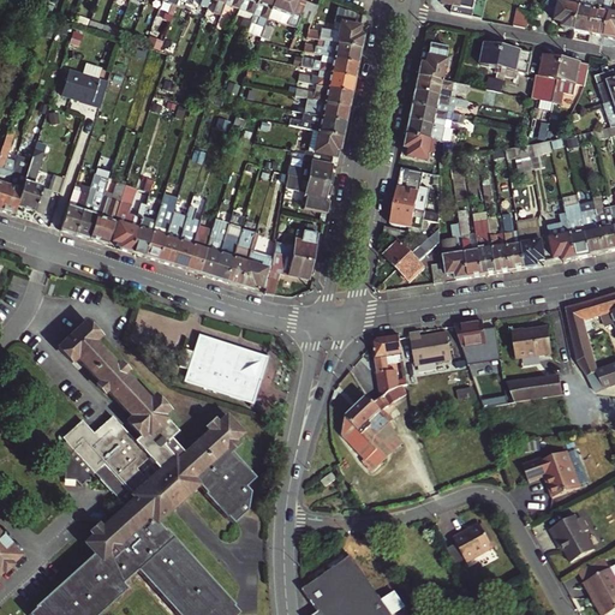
[(185,0),(183,9),(190,12),(193,0),(185,0)]
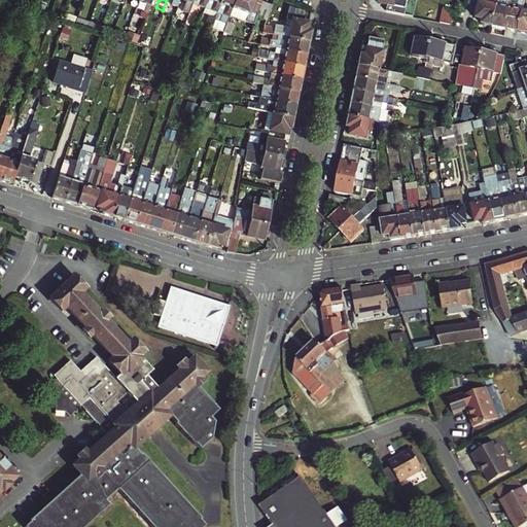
[(204,11),(205,8),(208,0),(199,0),(198,5),(201,6),(199,11),(197,11),(192,22),(199,24),(204,11)]
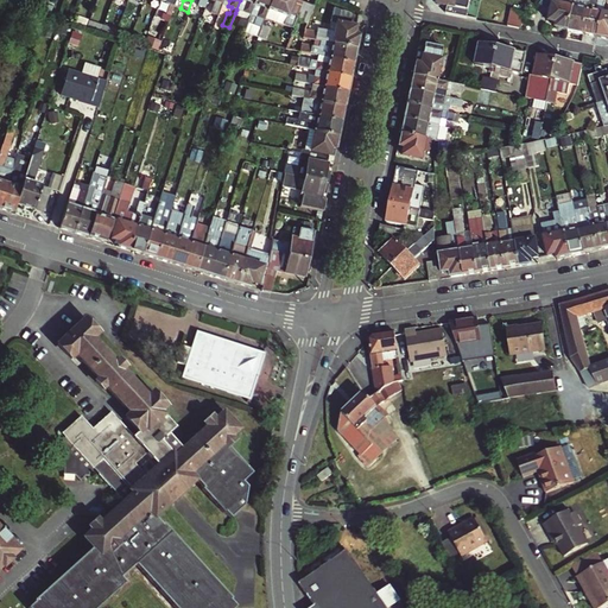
[(240,0),(236,10),(251,14),(255,0),(240,0)]
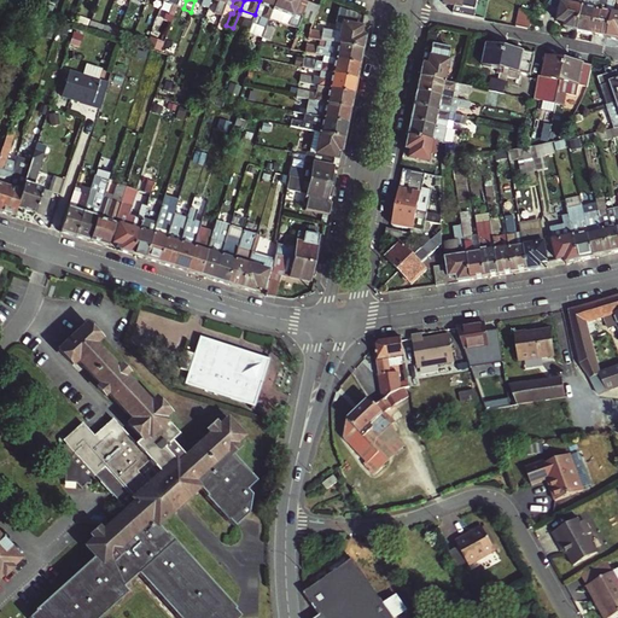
[(272,13),(277,0),(260,0),(255,15),(255,16),(262,18),(260,23),(267,25),(272,13)]
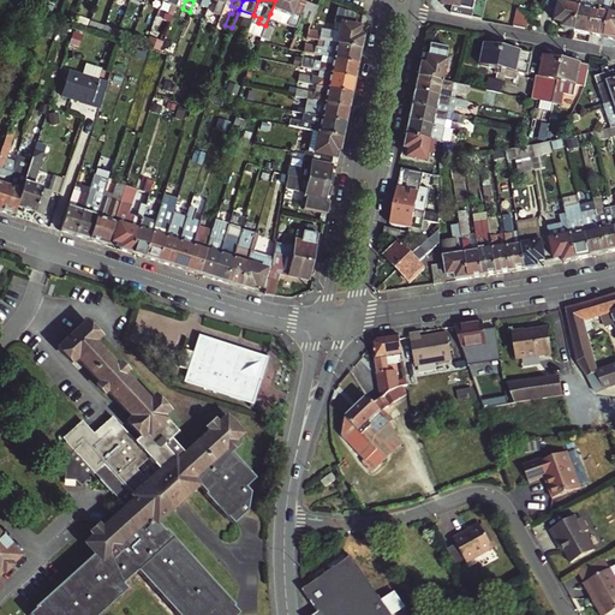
[(275,0),(270,13),(290,21),(287,25),(297,29),(300,21),(306,3),(300,0),(275,0)]
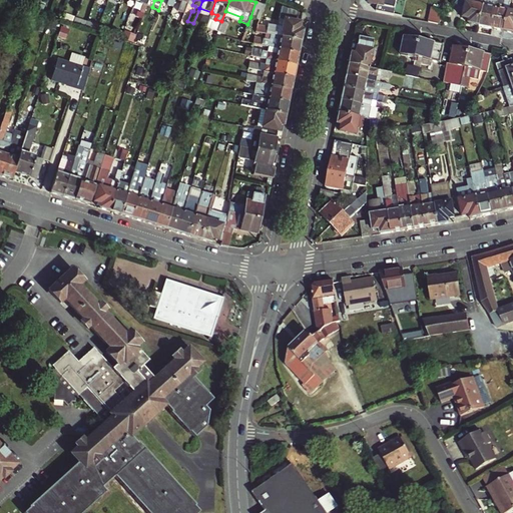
[(480,26),(492,29),(497,0),(485,0),(484,3),(480,26)]
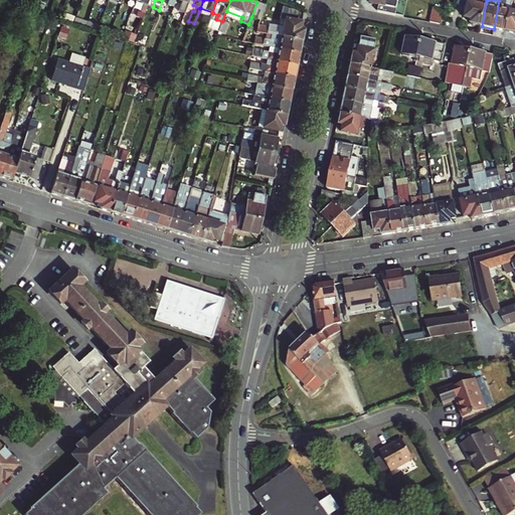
[(499,0),(494,29),(506,31),(512,2),(506,1),(505,0),(499,0)]
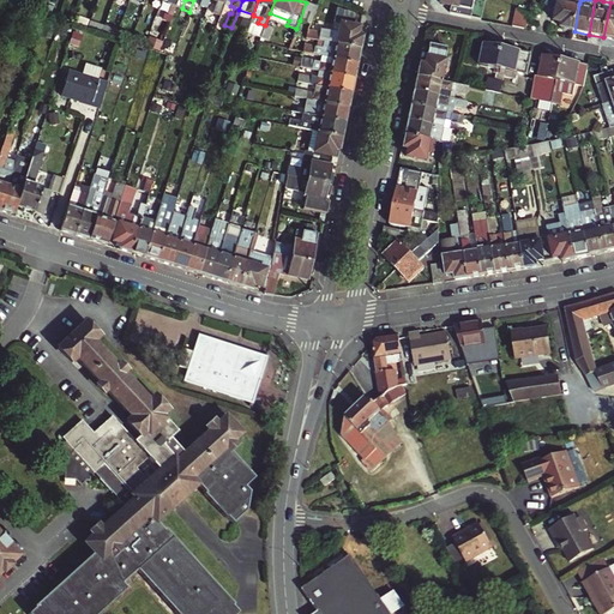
[(613,0),(611,0),(611,2),(603,37),(613,38),(613,0)]
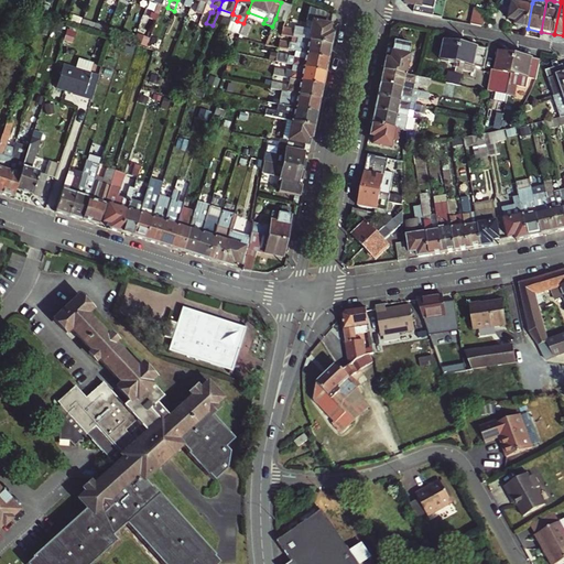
[(184,1),(180,12),(186,15),(191,4),(184,1)]
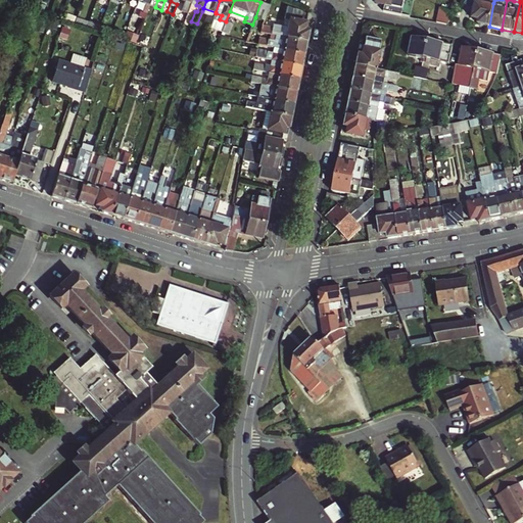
[(264,20),(270,5),(260,2),(255,17),(264,20)]
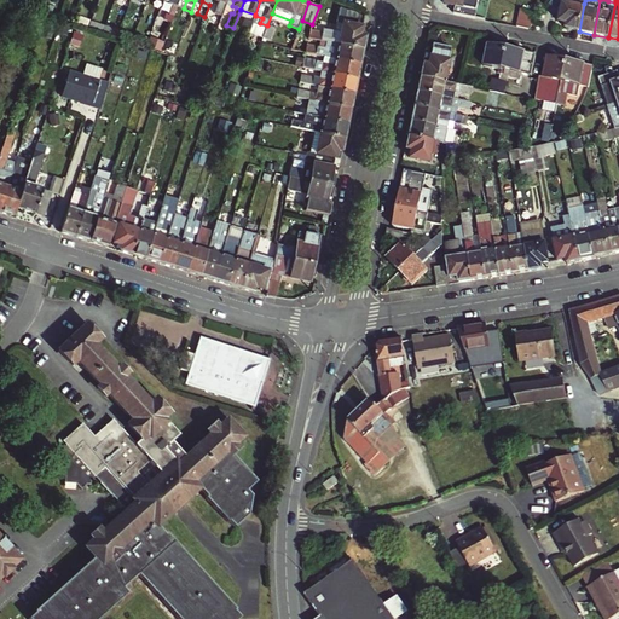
[(566,29),(579,32),(584,4),(582,4),(580,7),(563,4),(560,22),(567,24),(566,29)]
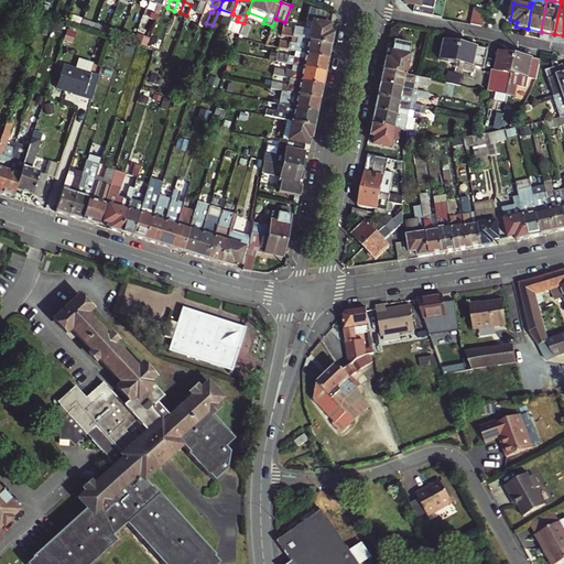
[(197,7),(193,18),(199,20),(204,10),(197,7)]
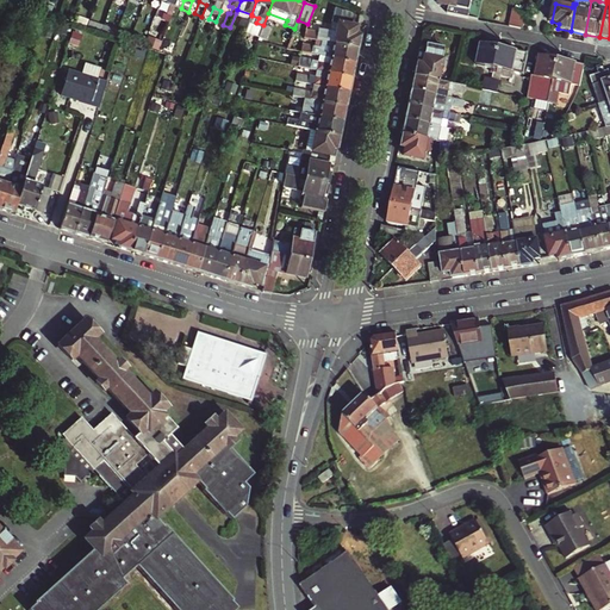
[(510,26),(524,30),(527,17),(514,10),(510,26)]
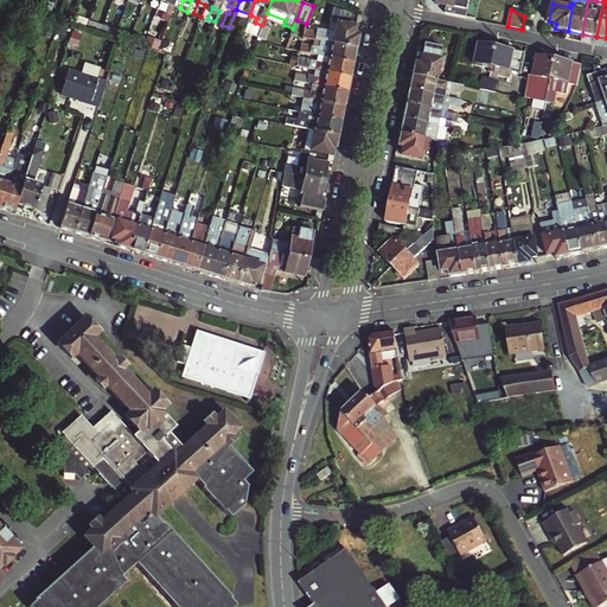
[(332,43),(356,48),(358,36),(353,34),(357,17),(333,11),(330,30),(328,33),(317,31),(305,29),(305,30),(302,37),(320,40),(332,43)]
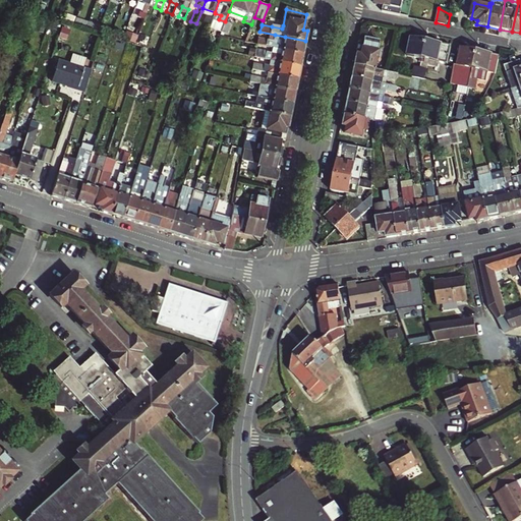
[(203,25),(209,27),(214,15),(208,13),(207,14),(203,25)]
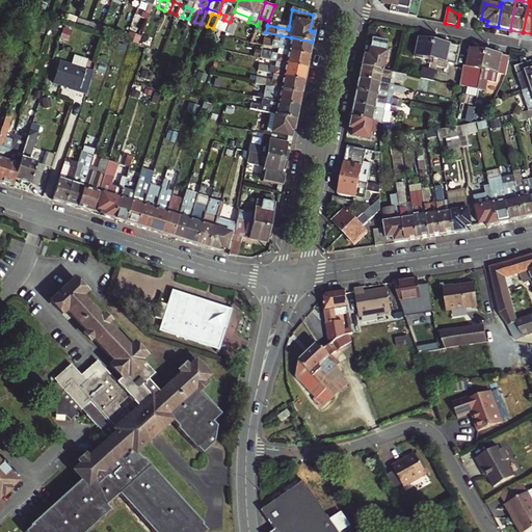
[(235,25),(230,23),(225,33),(232,35),(235,25)]
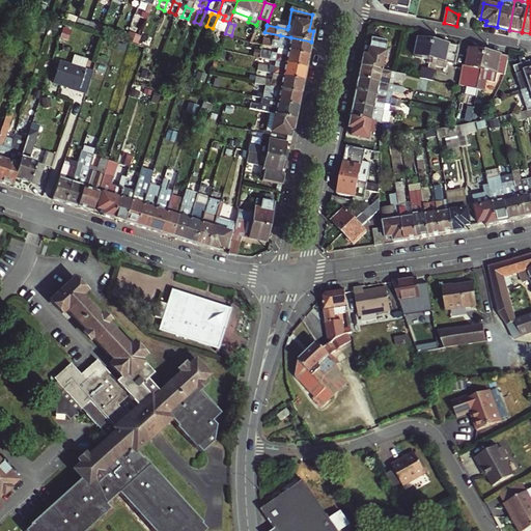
[(283,50),(309,55),(311,42),(290,37),(289,44),(279,42),(279,43),(263,39),(262,46),(278,49),(283,50)]
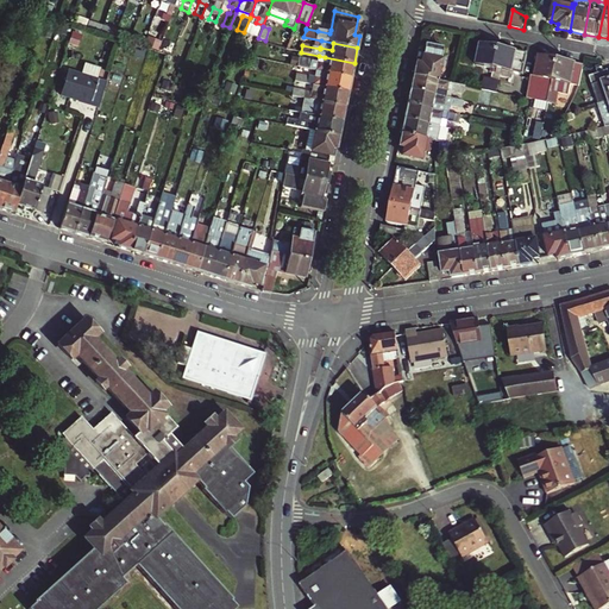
[(421,64),(415,63),(413,75),(437,80),(443,48),(425,44),(421,64)]
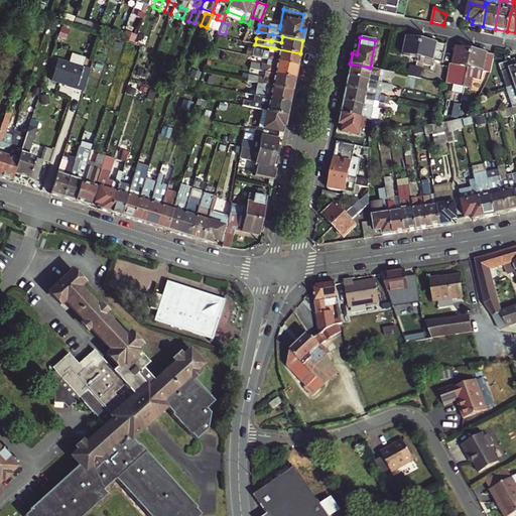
[(423,40),(408,37),(404,55),(416,57),(416,61),(418,62),(423,40)]
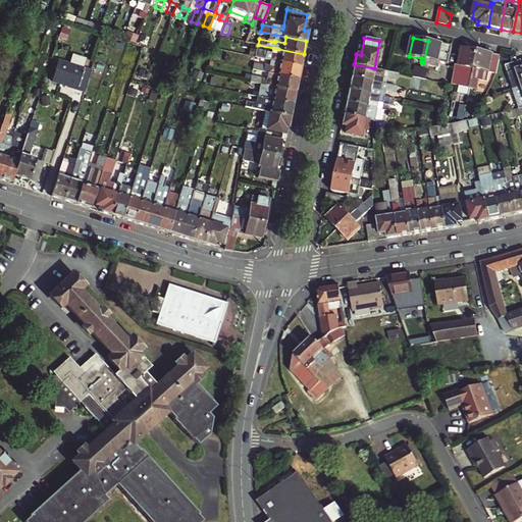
[(449,64),(453,46),(428,41),(423,63),(426,63),(426,60),(449,64)]
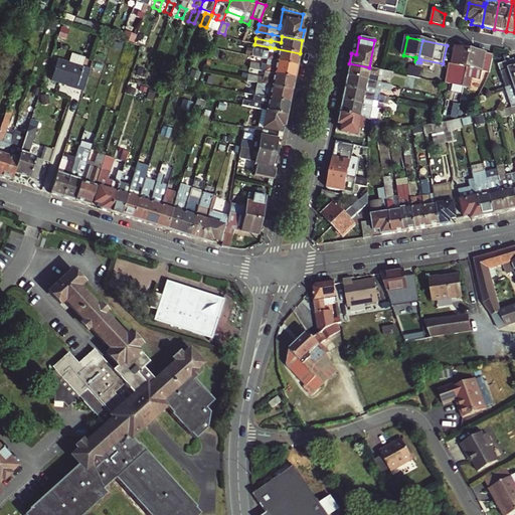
[(457,86),(464,87),(466,76),(471,50),(456,47),(451,73),(460,75),(457,86)]
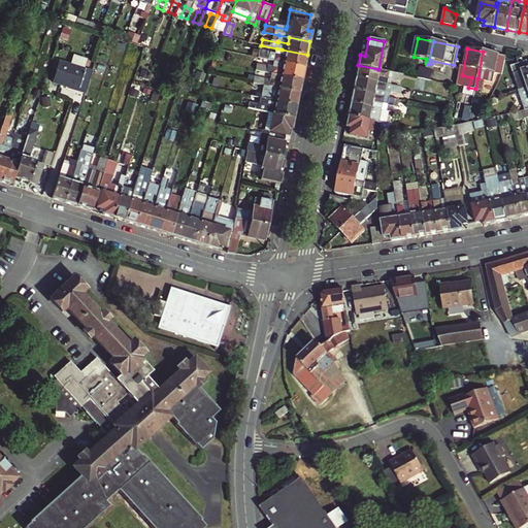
[(304,68),(307,55),(282,50),(281,55),(275,54),(260,51),(258,58),(273,61),(284,63),(304,68)]
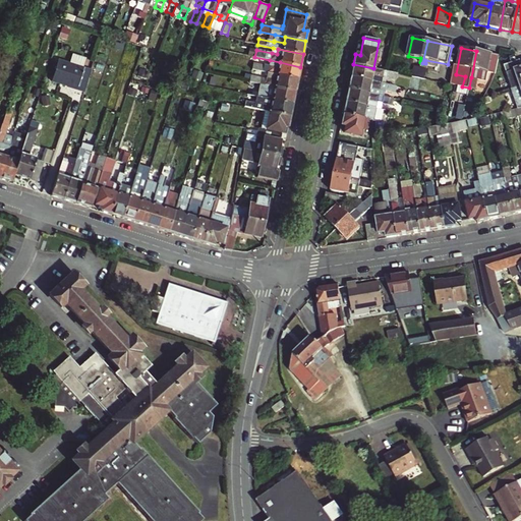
[(496,73),(500,56),(476,51),(471,77),(485,80),(487,72),(496,73)]
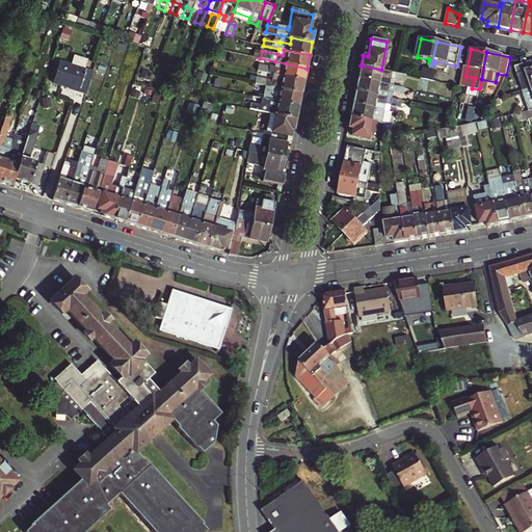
[(531,64),(531,61),(514,67),(517,75),(521,74),(525,89),(531,86),(531,64)]
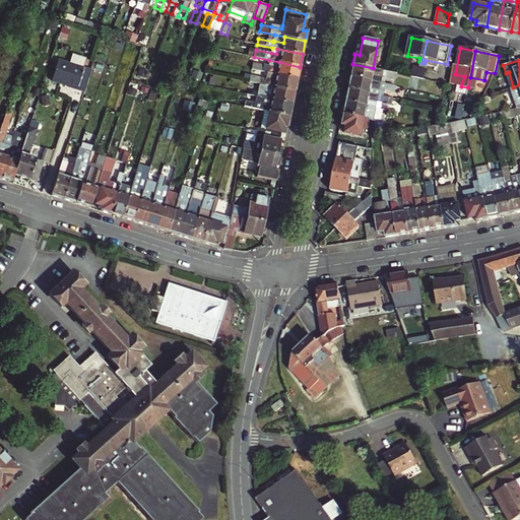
[(84,93),(91,72),(60,62),(53,83),(84,93)]
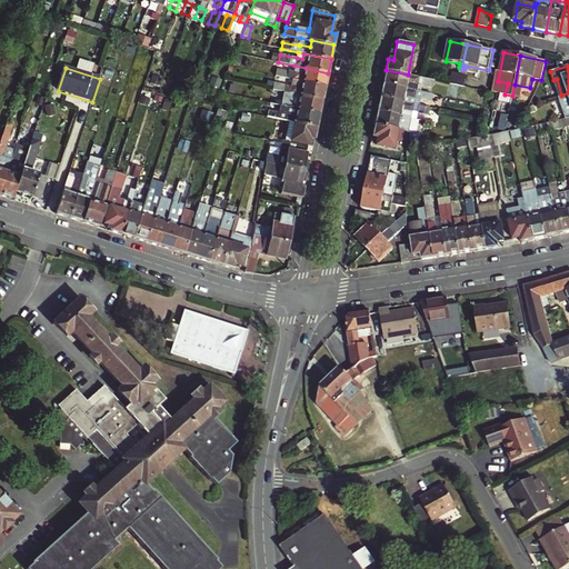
[(326,87),(328,73),(306,68),(305,75),(293,72),(292,80),(302,82),(326,87)]
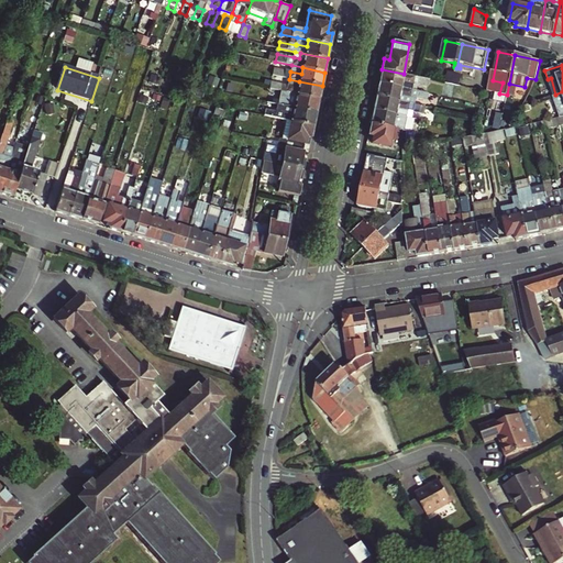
[(273,76),(284,78),(285,70),(274,68),(273,76)]
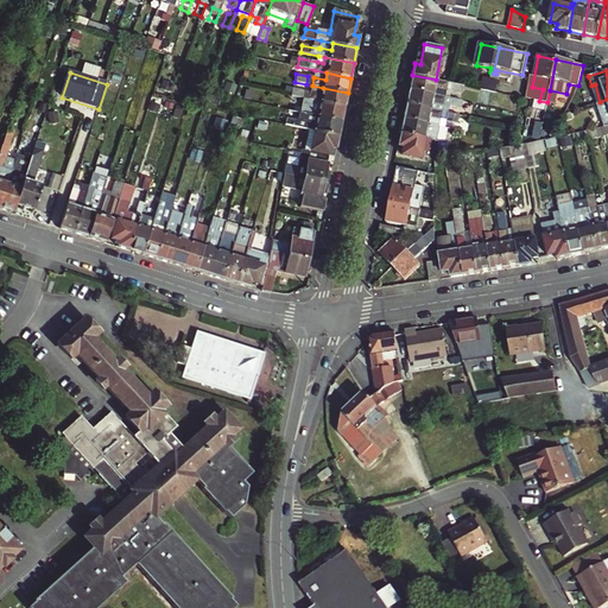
[(436,80),(412,75),(411,82),(409,90),(448,97),(449,90),(462,93),(464,86),(453,83),(436,80)]
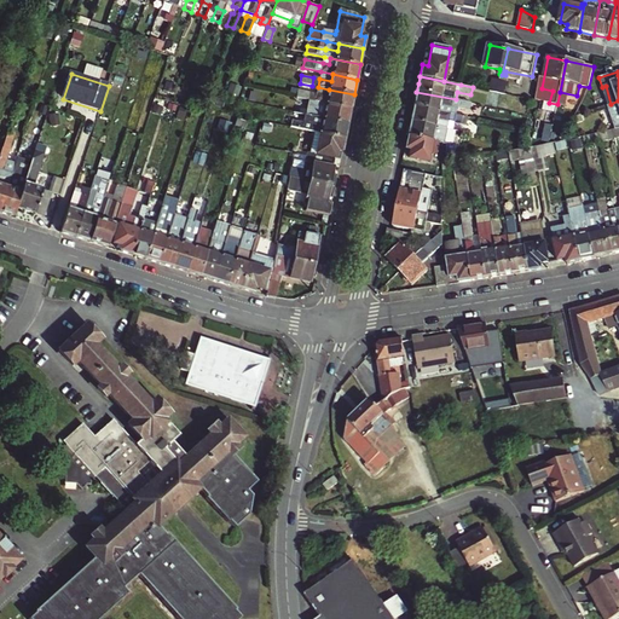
[(498,93),(501,80),(493,79),(490,91),(498,93)]
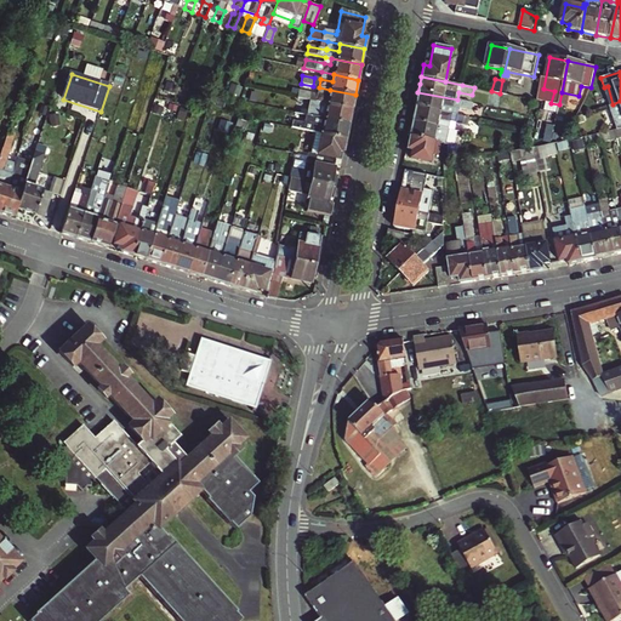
[(510,83),(502,80),(500,93),(507,95),(510,83)]
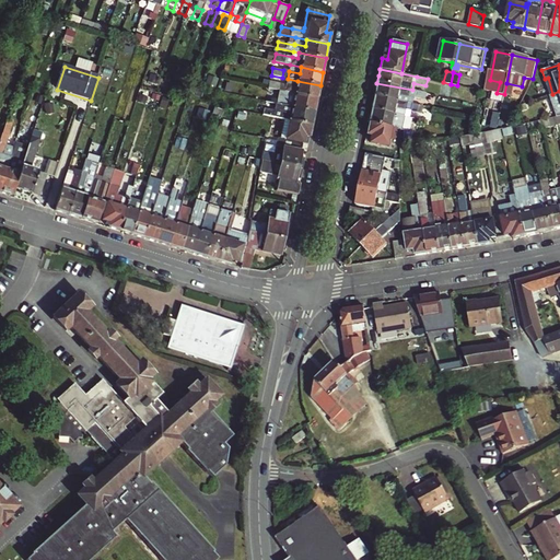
[(295,94),(317,98),(321,85),(298,81),(298,85),(287,83),(287,84),(270,81),(268,89),(284,92),(295,94)]
